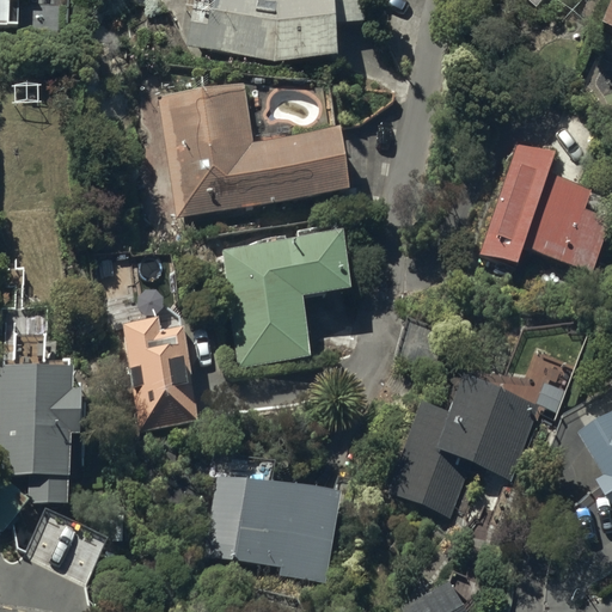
[(0,0),(0,24),(20,24),(19,0),(0,0)]
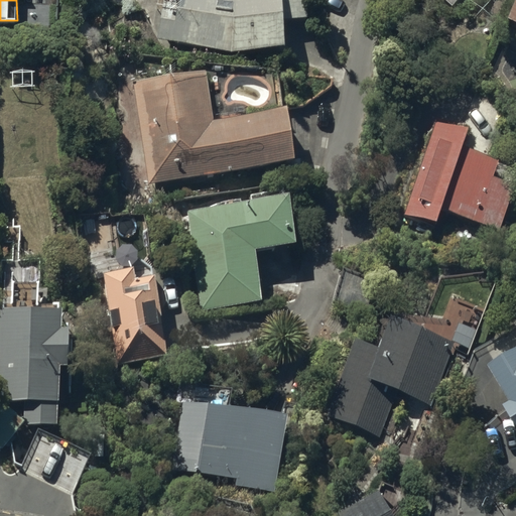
[(158,38),(231,49),(284,45),(284,16),(306,16),(305,0),(157,0),(157,4),(163,5),(158,38)]
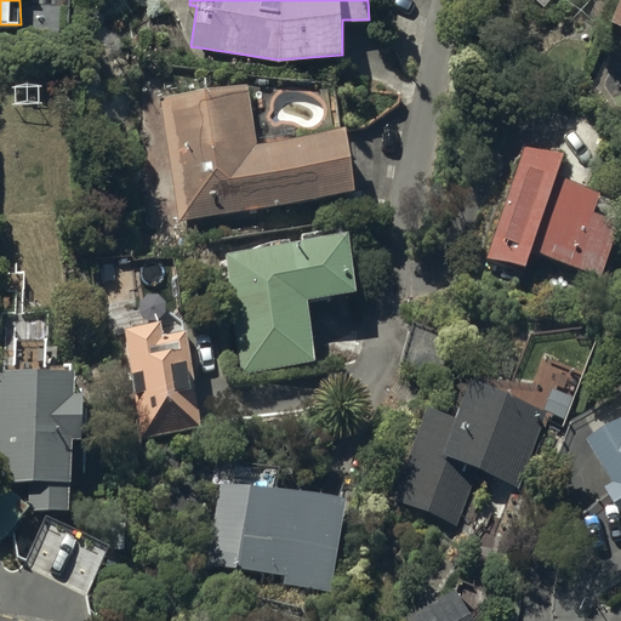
[(182,218),(357,189),(346,127),(258,142),(248,84),(163,98),(182,218)]
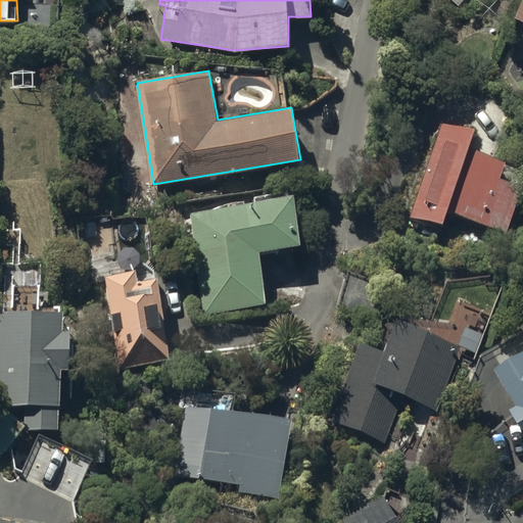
[(409,216),(440,226),(444,211),(506,231),(521,185),(497,178),(503,161),(463,148),(469,131),(439,121),(409,216)]
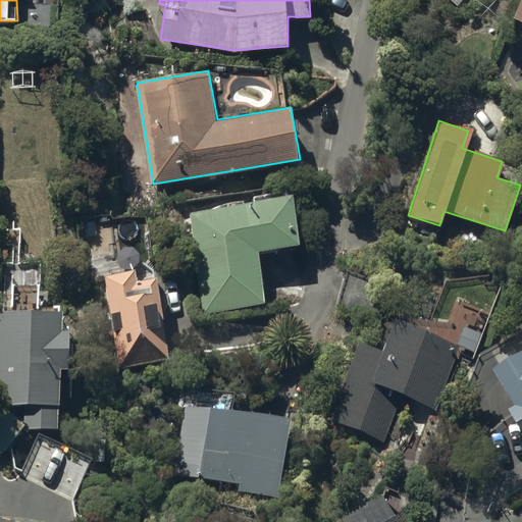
[(190,210),(205,312),(267,303),(259,250),(301,243),(294,194),(190,210)]
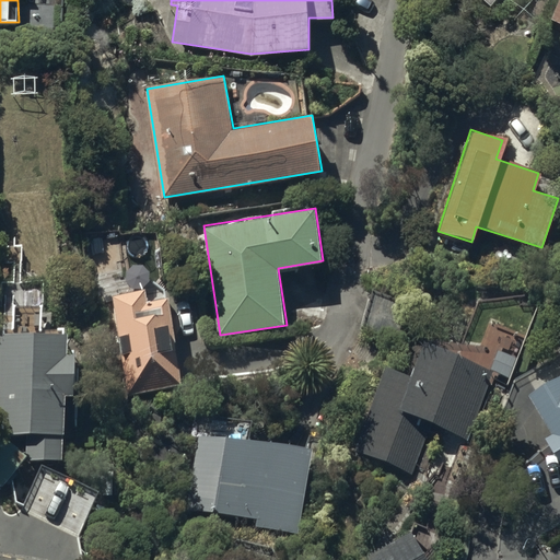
[(129,392),(184,383),(170,296),(149,300),(147,289),(113,294),(129,392)]
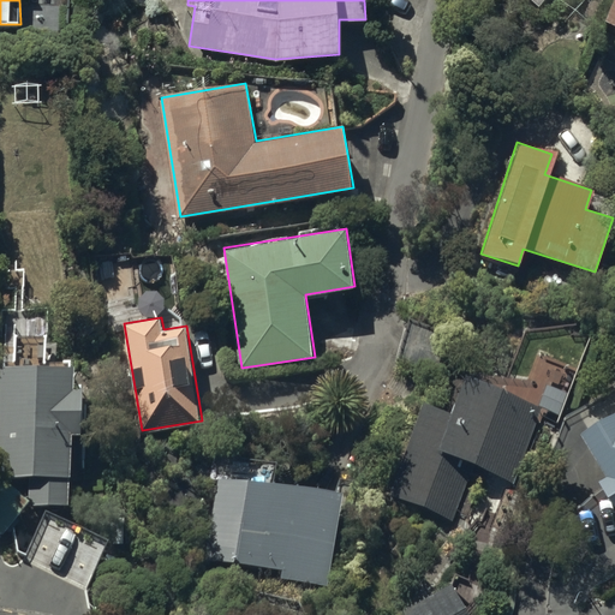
[(39,366),(0,366),(0,413),(0,476),(10,476),(0,487),(0,526),(4,530),(28,502),(70,502),(71,433),(82,433),(82,388),(76,388),(77,330),(39,330),(39,366)]
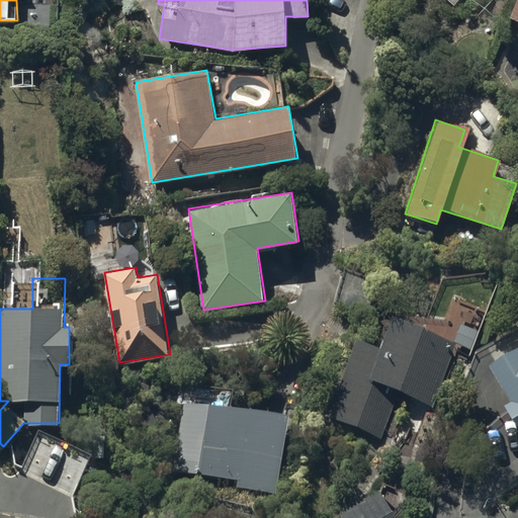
[(326,414),(379,435),(398,392),(431,405),(456,343),(389,316),(376,347),(356,339),(326,414)]
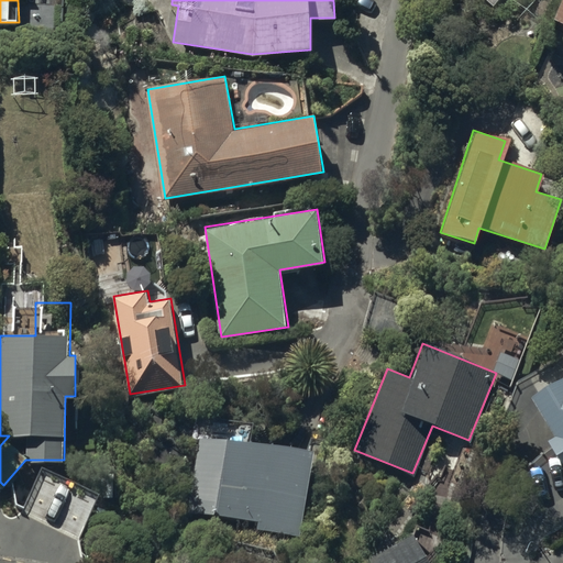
[(553,438),(562,454),(562,377),(538,394),(562,433),(553,438)]
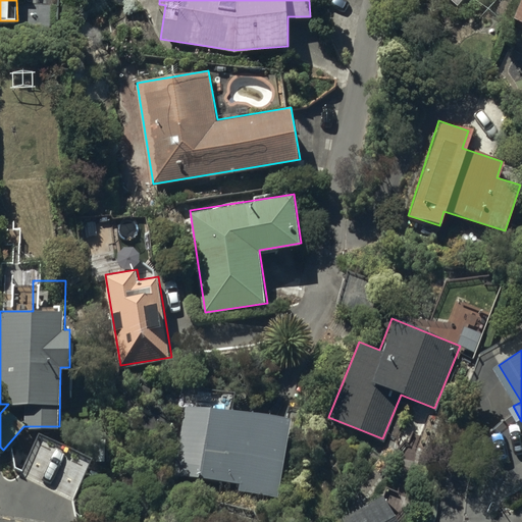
[(274,494),(283,416),(212,408),(215,387),(168,381),(164,415),(180,417),(174,474),(241,482),(240,490),(274,494)]
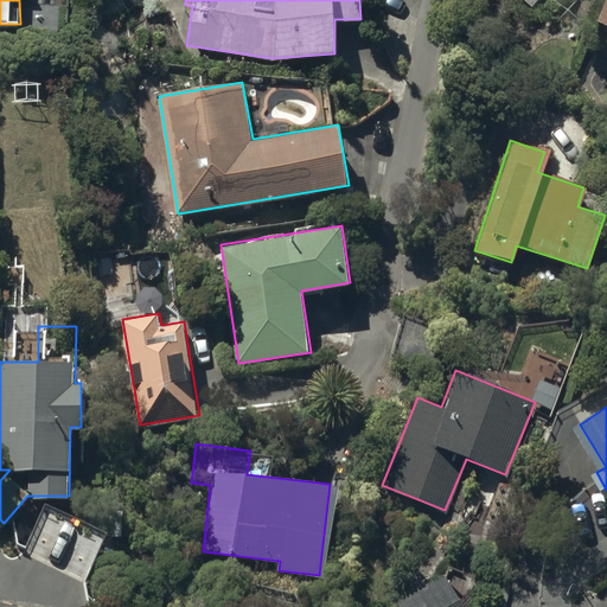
[(460,606),(442,575),(396,601),(398,606),(460,606)]
